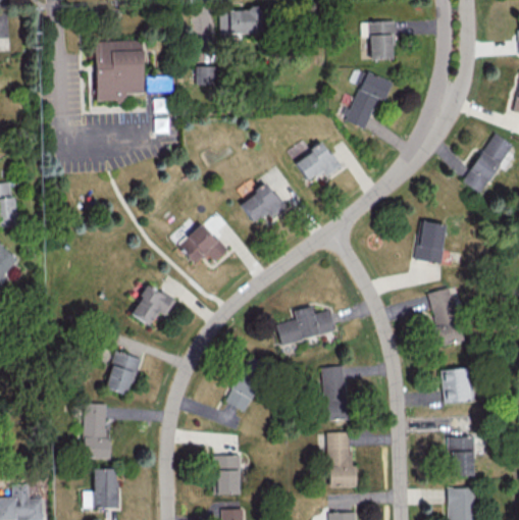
[(220,11),(220,35),(264,34),(264,9),(220,11)]
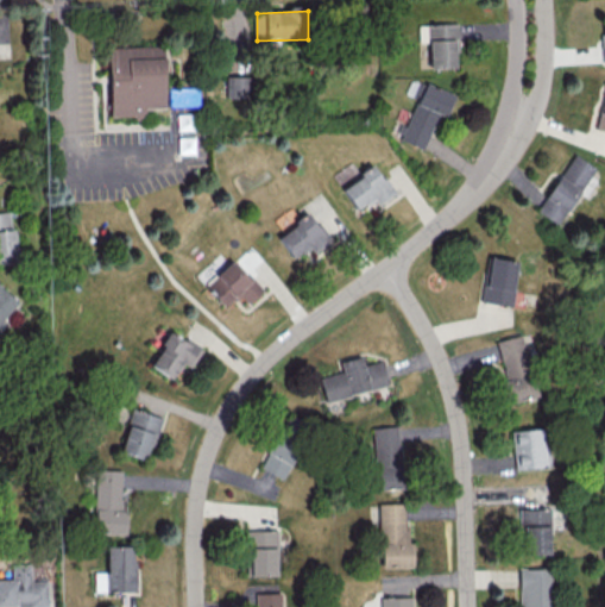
[(432,70),(460,69),(459,25),(421,26),(421,44),(432,44),(432,70)]
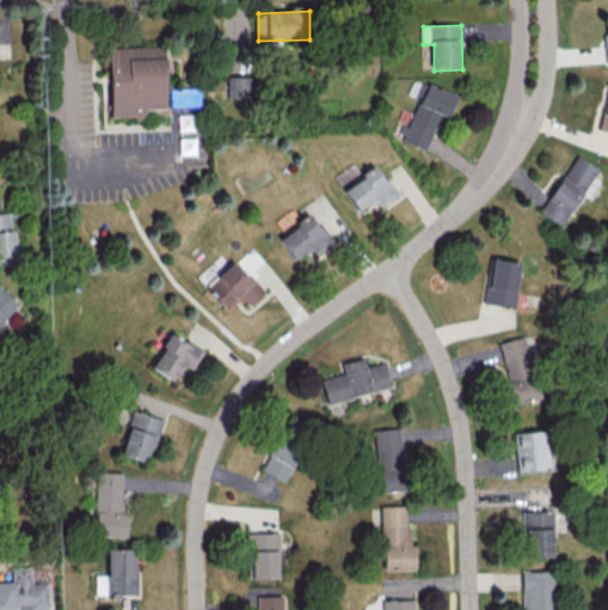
[(163,48),(165,108),(145,109),(146,116),(111,117),(109,50),(163,48)]
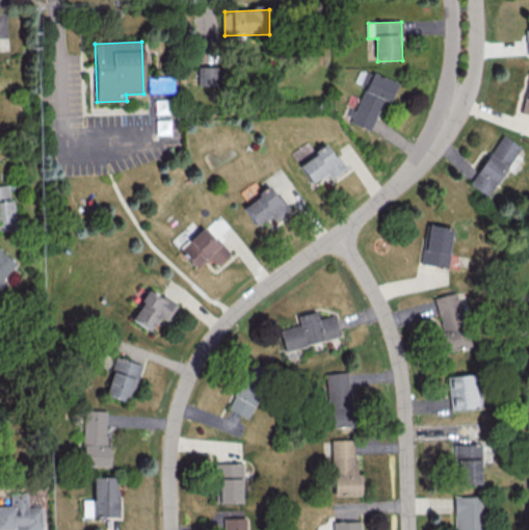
[(221,69),(202,68),(200,86),(220,88),(221,69)]
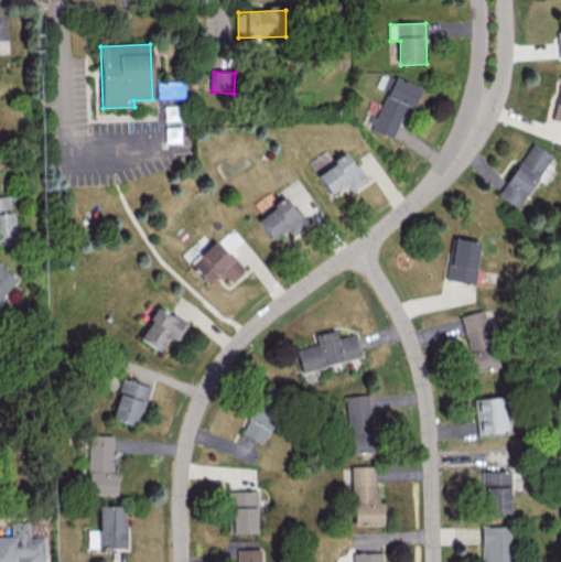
[(395,140),(409,107),(416,109),(424,89),(397,77),(374,131),(395,140)]
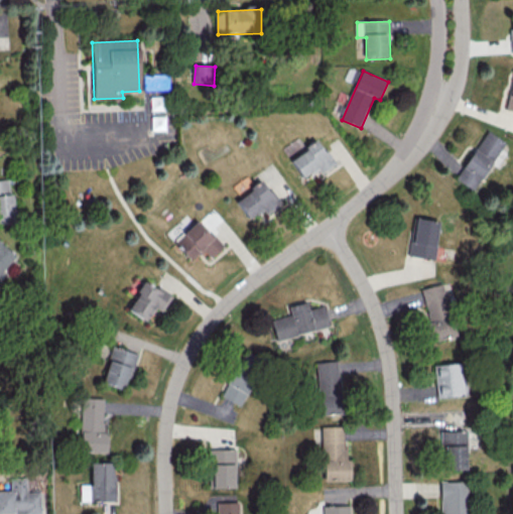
[(458,180),(476,191),(506,142),(488,132),(458,180)]
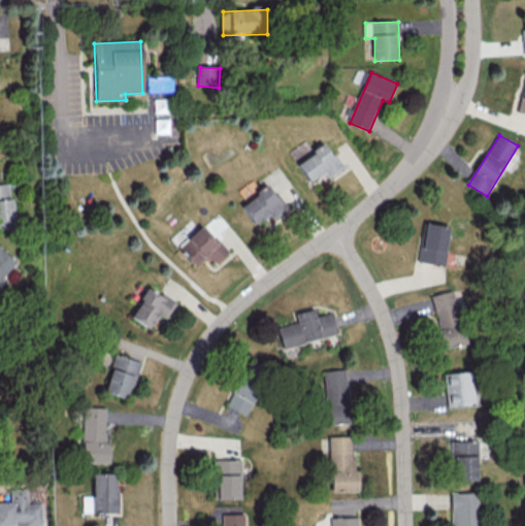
[(312,184),(326,173),(330,178),(345,169),(327,143),(298,164),(312,184)]
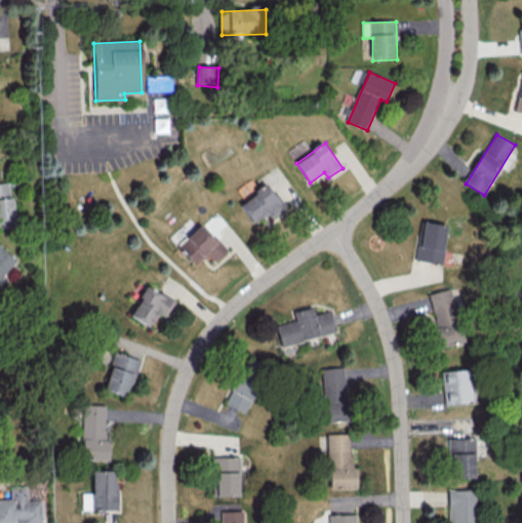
[(0,229),(14,229),(13,184),(0,184),(0,229)]
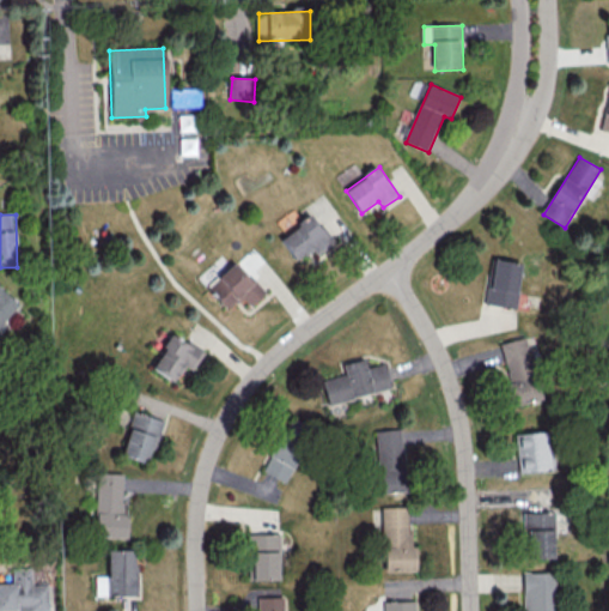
[(281,240),(298,262),(315,250),(320,256),(335,244),(314,216),(281,240)]
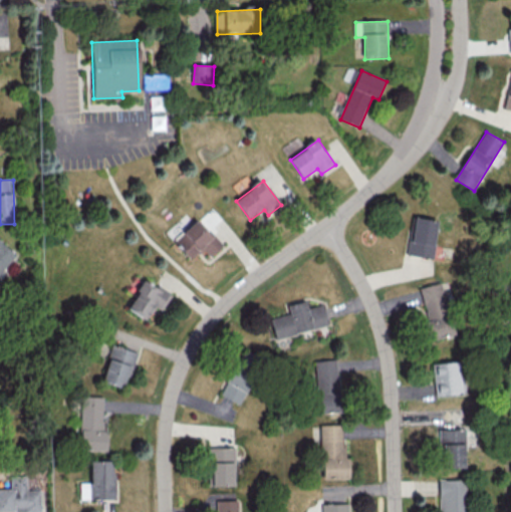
[(409,256),(435,259),(439,221),(416,219),(415,232),(411,231),(409,256)]
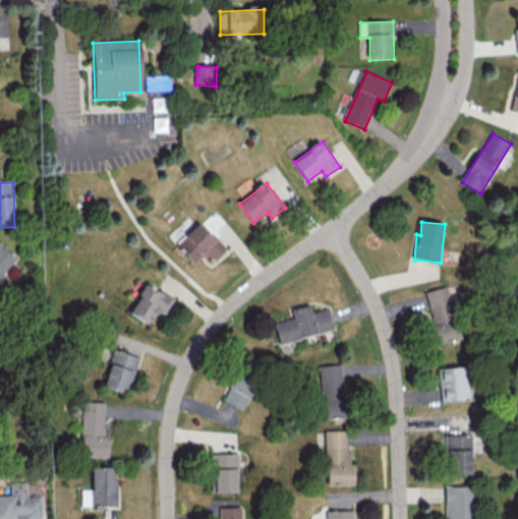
[(193,264),(208,252),(214,261),(225,251),(204,223),(177,243),(193,264)]
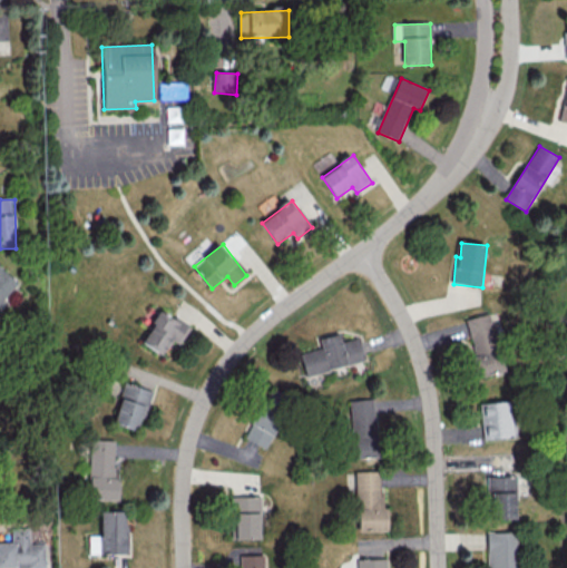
[(20,283),(0,266),(0,311),(7,303),(6,301),(20,283)]
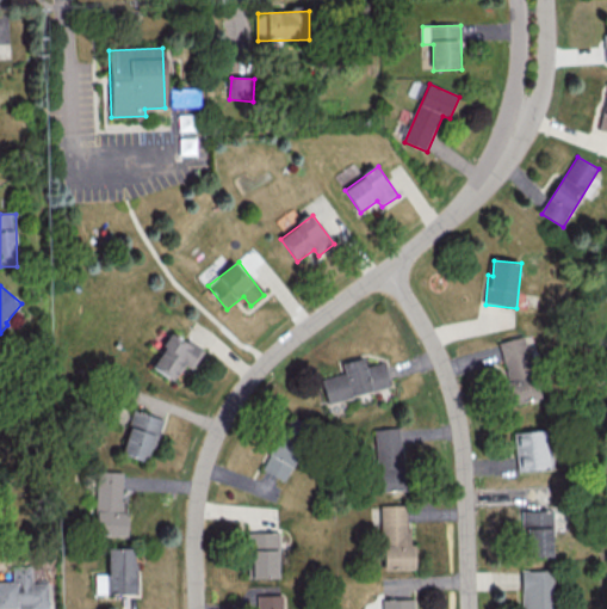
[(153,368),(175,382),(185,365),(192,370),(204,352),(174,333),(153,368)]
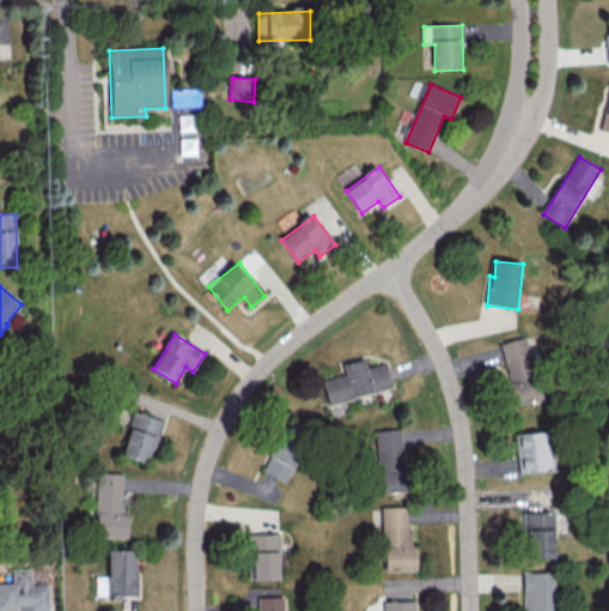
[(503,344),(512,385),(506,386),(511,409),(544,401),(530,338),(503,344)]
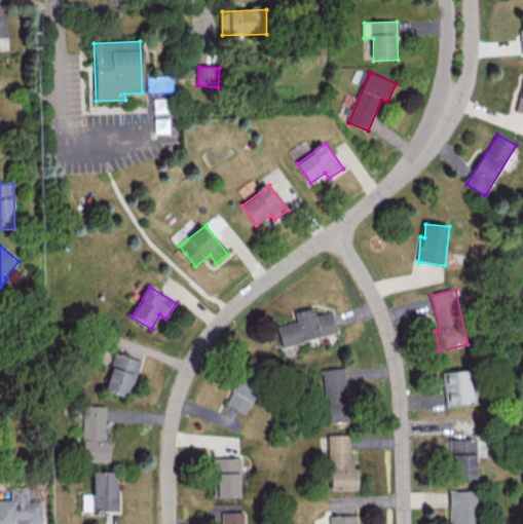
[(284,348),(338,334),(333,312),(316,316),(314,308),(296,313),(298,323),(278,327),(284,348)]
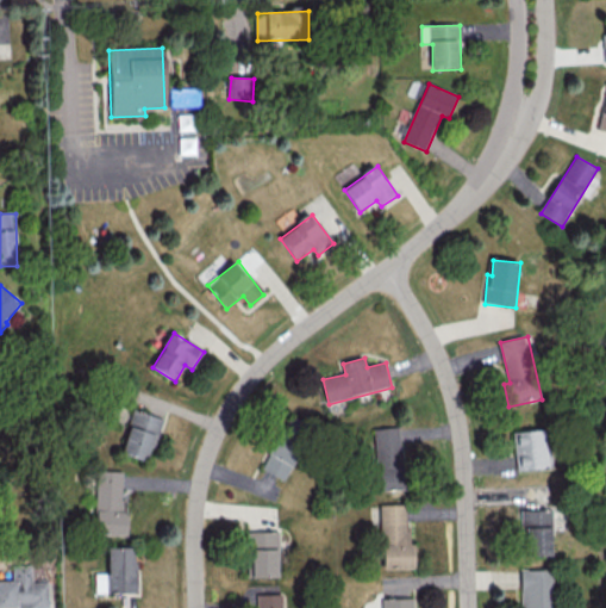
[(123,454),(150,464),(164,420),(136,411),(123,454)]
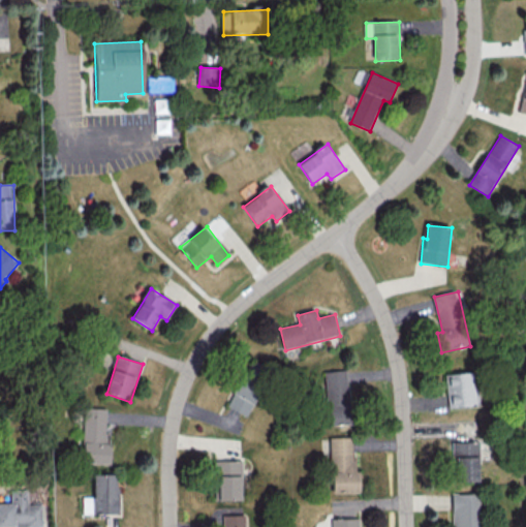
[(332,427),(353,425),(347,371),(326,373),(332,427)]
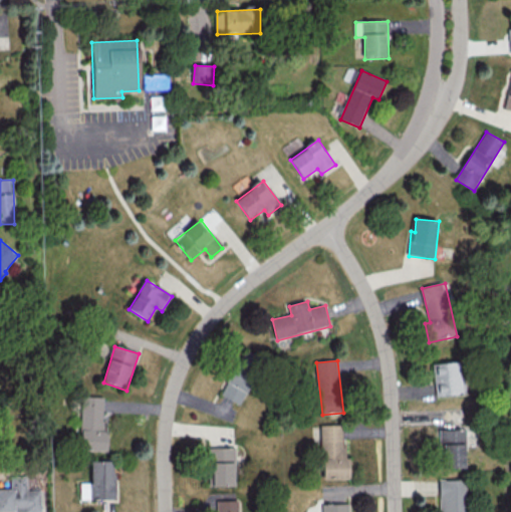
[(463,396),(461,362),(435,364),(437,397),(463,396)]
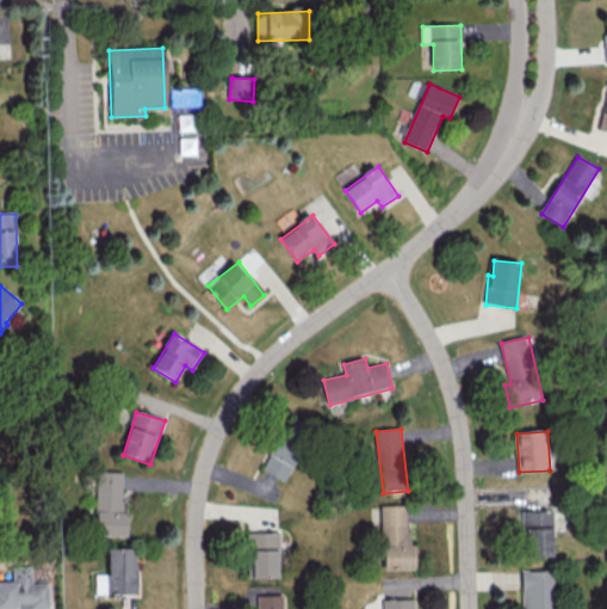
[(125,473),(99,473),(98,537),(130,537),(130,502),(125,502),(125,473)]
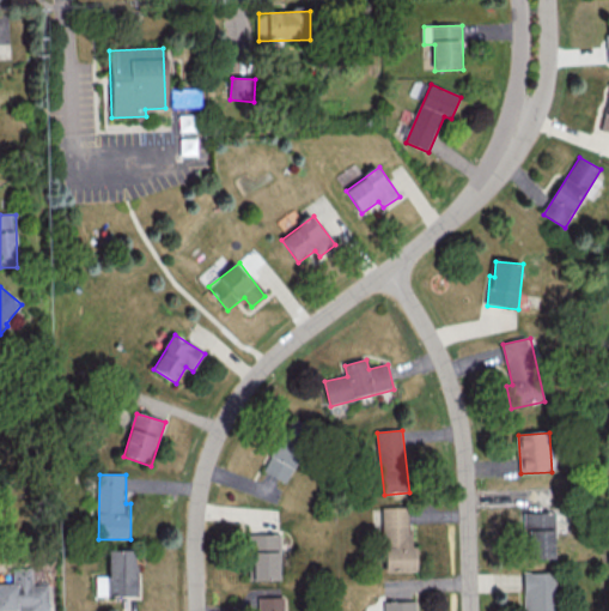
[(384,509),(387,573),(419,572),(418,546),(412,546),(410,508),(384,509)]
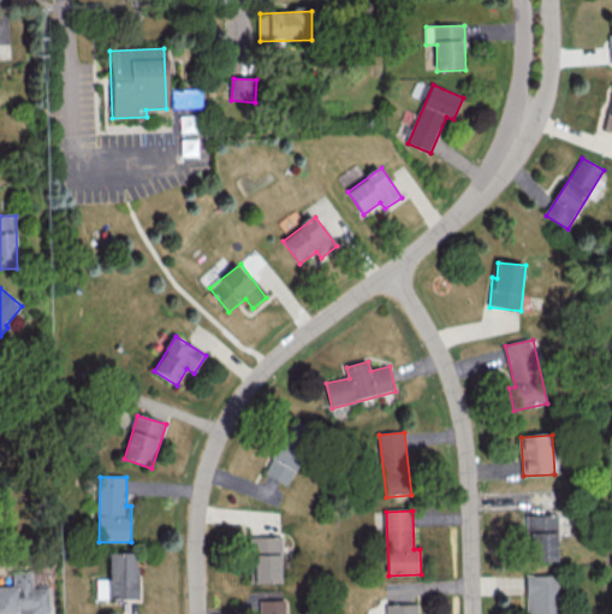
[(530,562),(559,562),(558,515),(529,517),(530,562)]
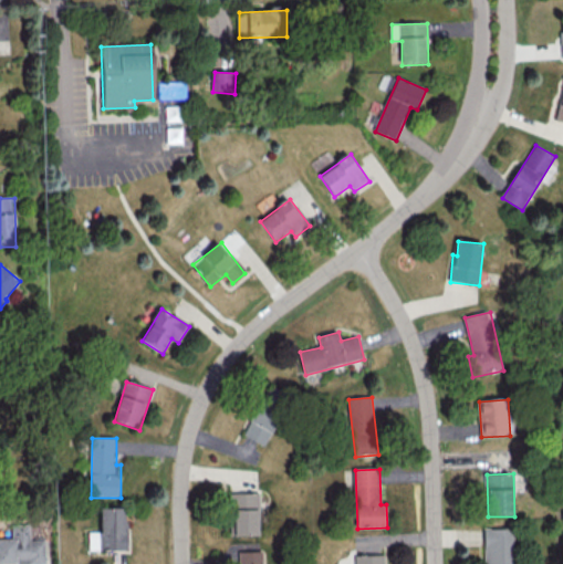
[(260,536),(260,494),(233,494),(235,538),(260,536)]
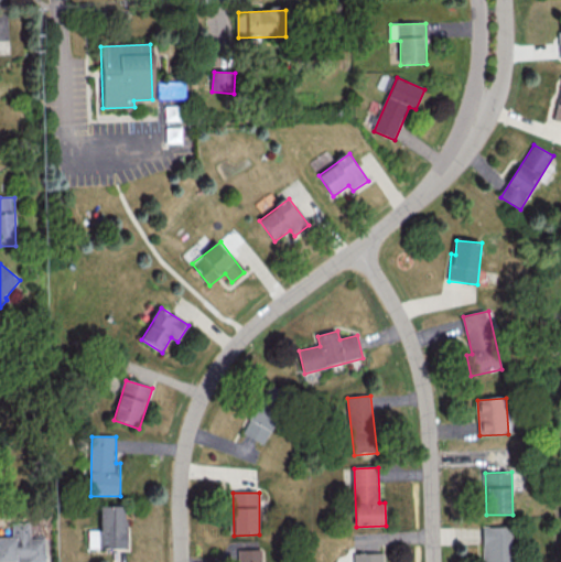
[(90,550),(129,549),(128,507),(101,507),(103,531),(90,531),(90,550)]
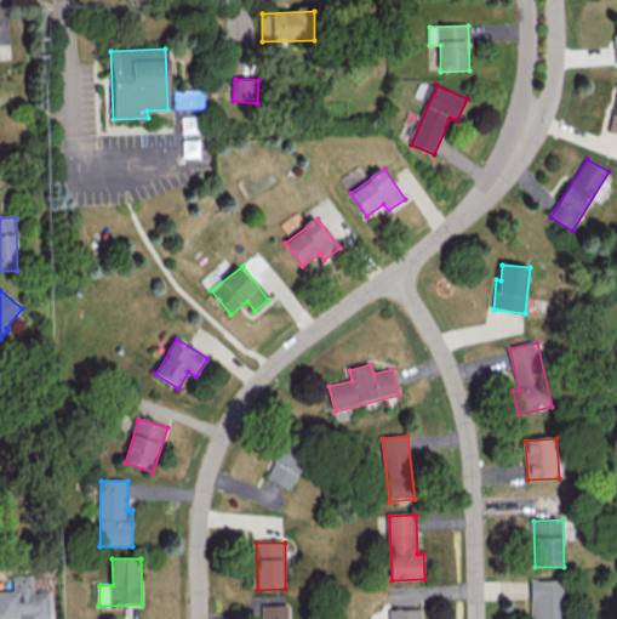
[(0,592),(0,618),(52,618),(51,594),(34,594),(34,577),(15,578),(15,592),(0,592)]
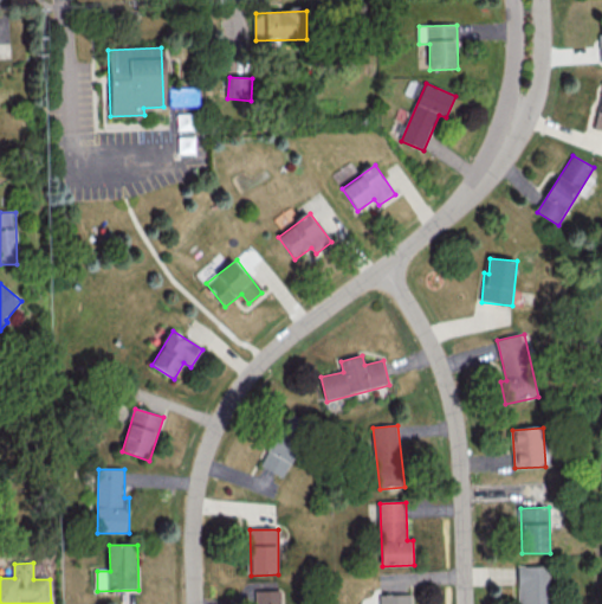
[(550,603),(550,566),(519,567),(519,603),(550,603)]
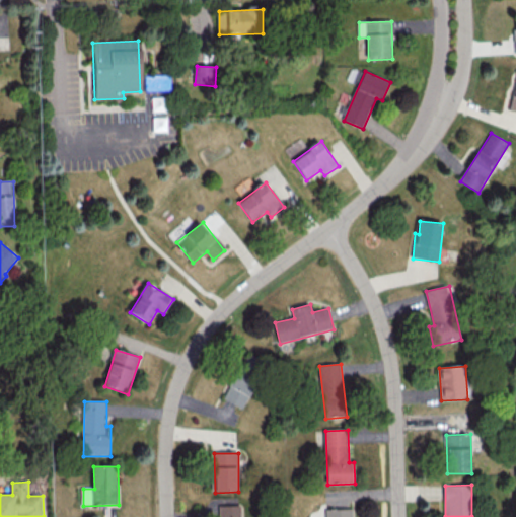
[(240,516),(241,506),(217,507),(217,516),(240,516)]
